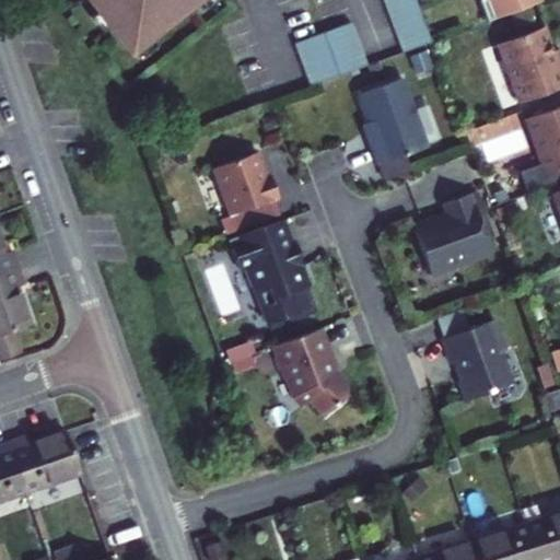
[(85,0),(96,13),(107,26),(129,54),(131,53),(149,38),(194,3),(197,0),(85,0)]
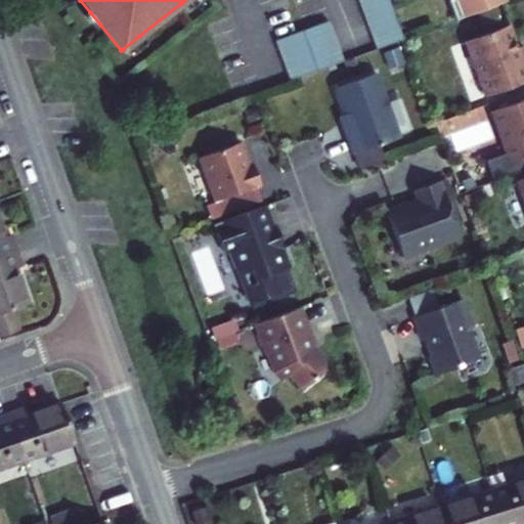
[(184,0),(181,3),(187,11),(201,0),(184,0)]
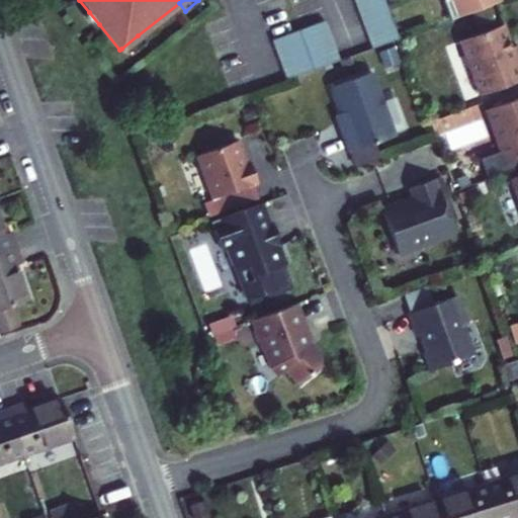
[(354,0),(372,50),(399,39),(383,0),(354,0)]
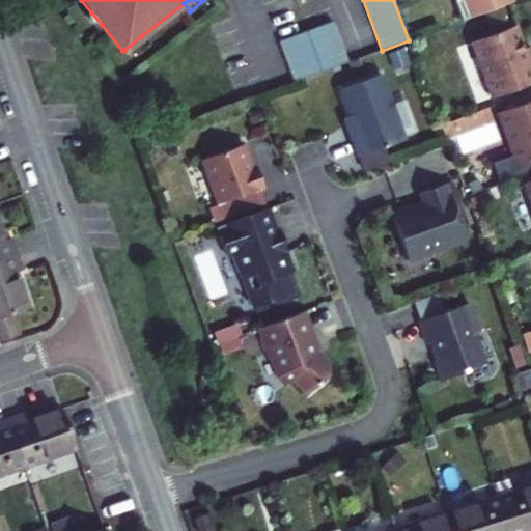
[(454,0),(453,0),(462,21),(513,2),(512,0),(454,0)]
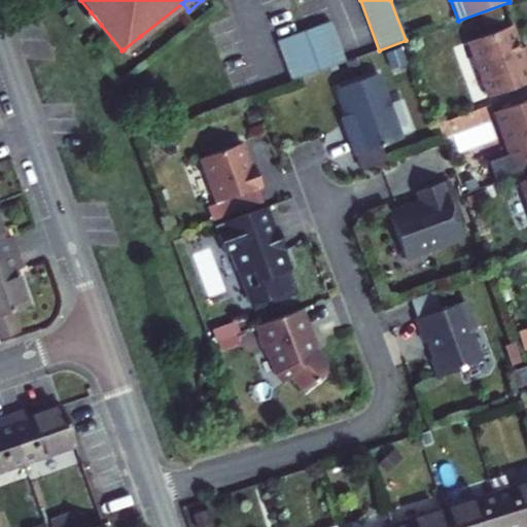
[(91,12),(84,16),(95,29),(101,25),(91,12)]
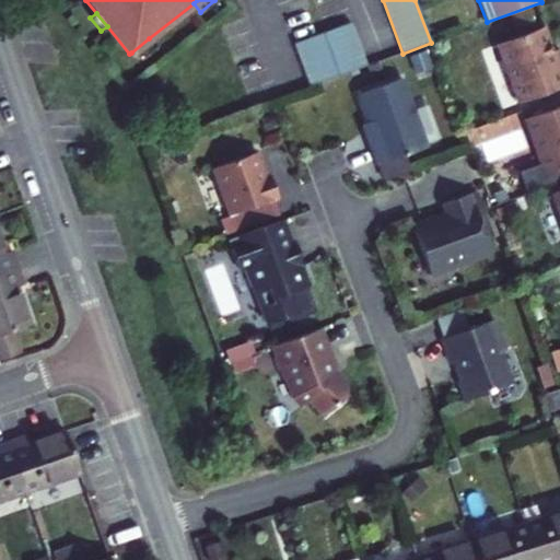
[(294,44),(311,88),(366,67),(350,23),(294,44)]
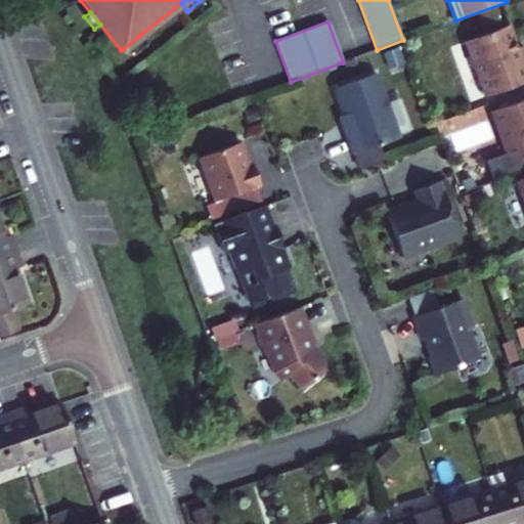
[(485,97),(523,83),(523,53),(519,55),(516,49),(508,27),(465,42),(485,97)]
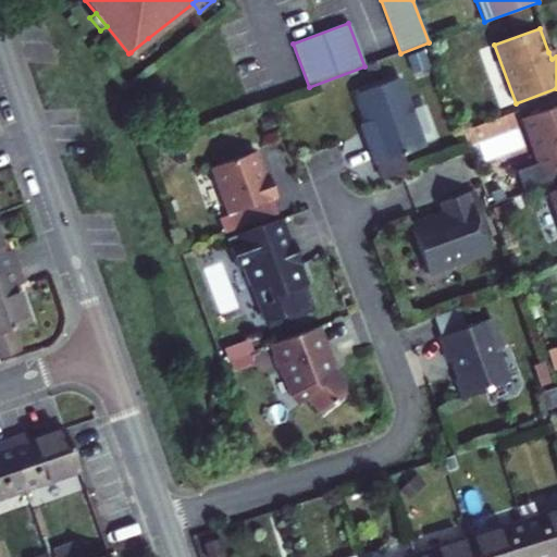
[(148,38),(131,52),(137,60),(155,47),(148,38)]
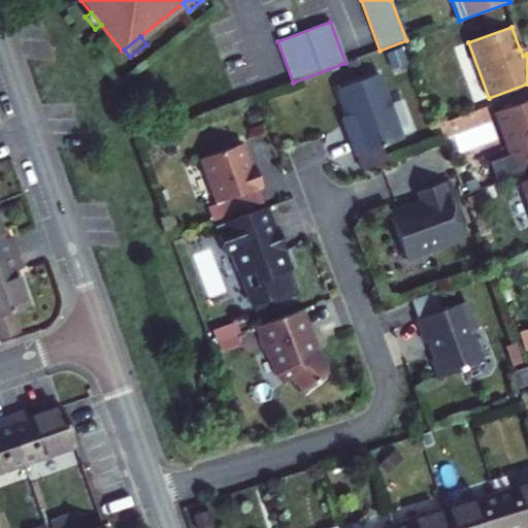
[(406,63),(400,48),(385,54),(391,69),(406,63)]
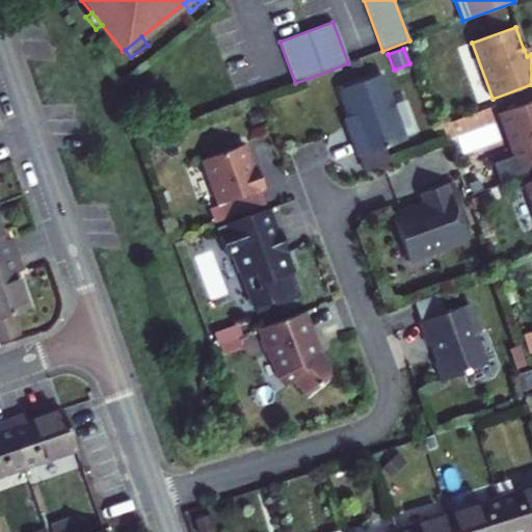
[(357,139),(352,141),(358,158),(386,148),(405,140),(381,75),(339,90),(349,117),(357,139)]
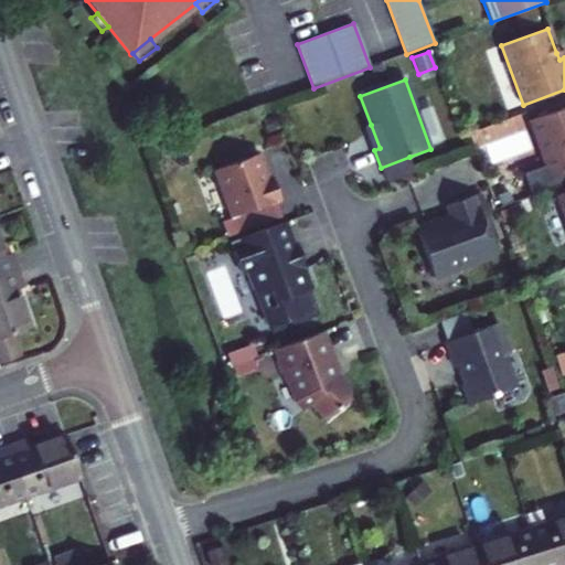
[(551,180),(564,174),(564,107),(529,120),(546,167),(551,180)]
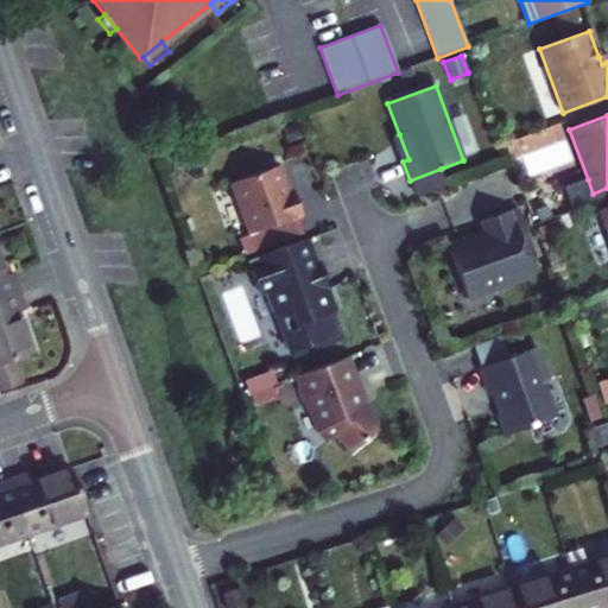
[(299,138),(295,124),(282,128),(287,143),(299,138)]
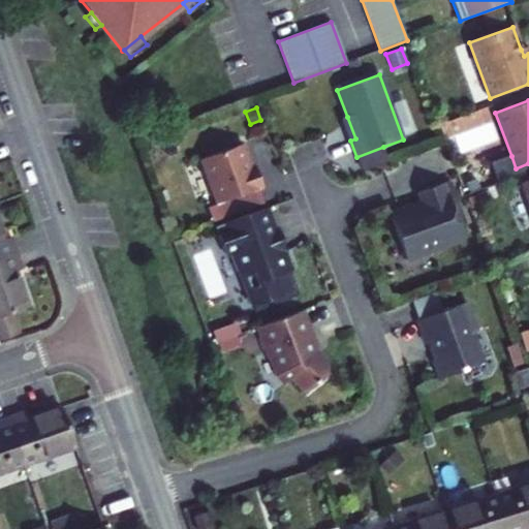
[(342,118),(350,141),(355,138),(347,117),(342,118)]
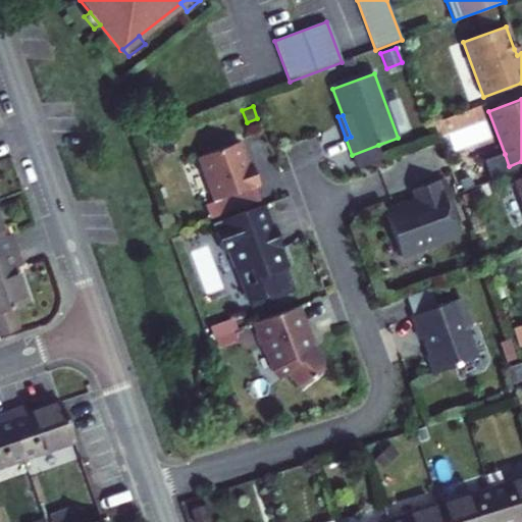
[(439,137),(453,132),(448,119),(434,124),(439,137)]
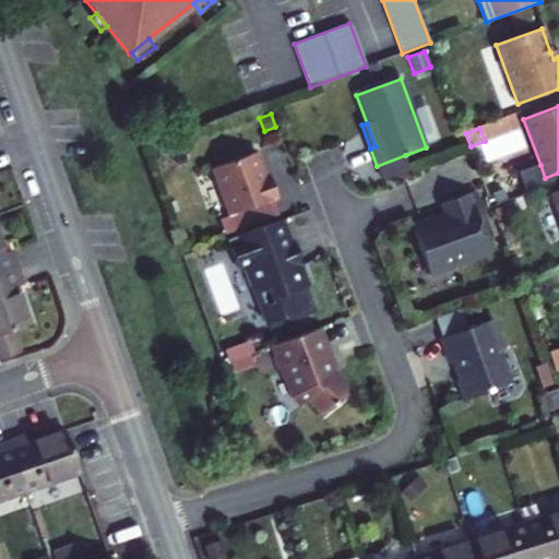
[(229,216),(254,206),(273,200),(277,199),(269,176),(265,178),(256,153),(212,169),(229,216)]
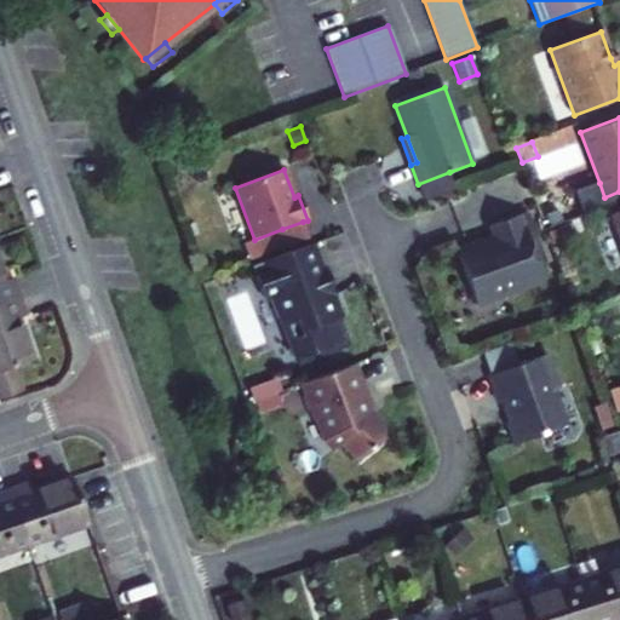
[(449,172),(418,184),(425,202),(455,191),(449,172)]
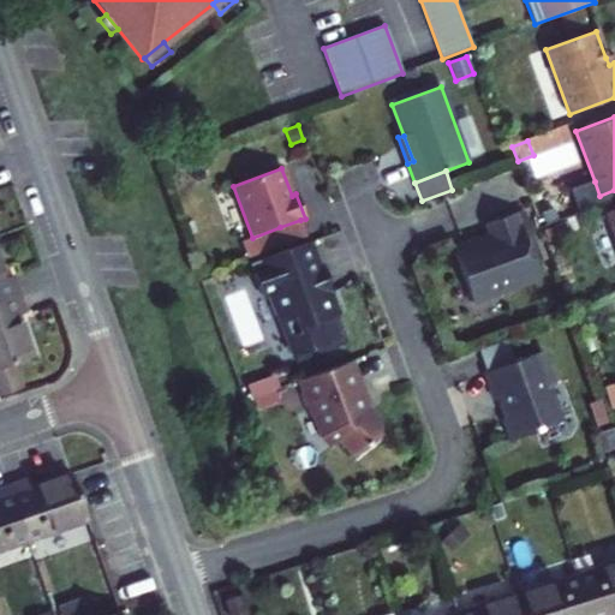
[(614,199),(614,190),(599,196),(595,181),(571,190),(579,214),(614,199)]
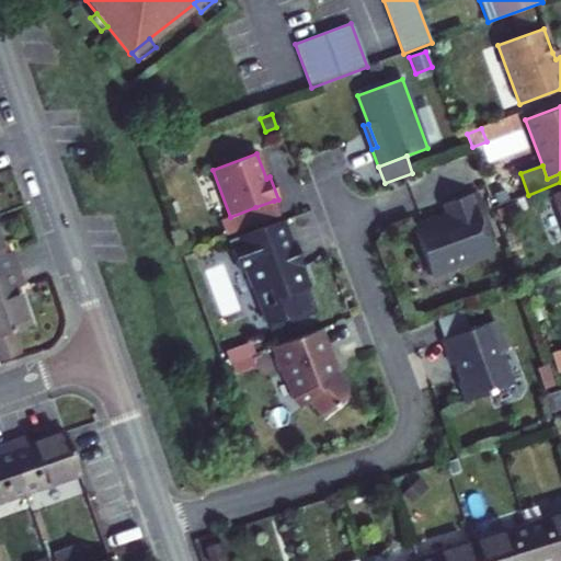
[(478,192),(470,195),(479,217),(487,215),(478,192)]
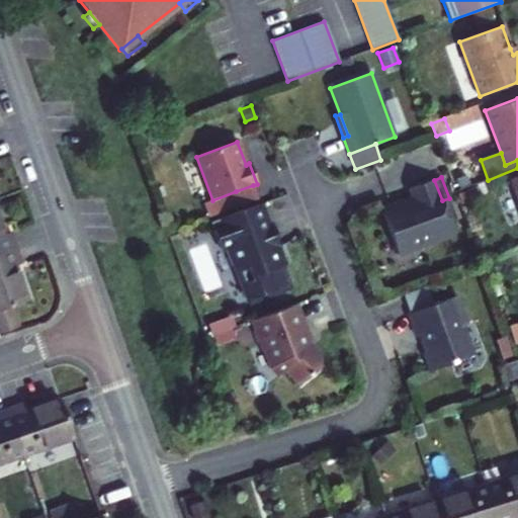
[(402,200),(380,208),(398,256),(454,235),(442,200),(434,180),(409,189),(412,199),(403,202),(402,200)]
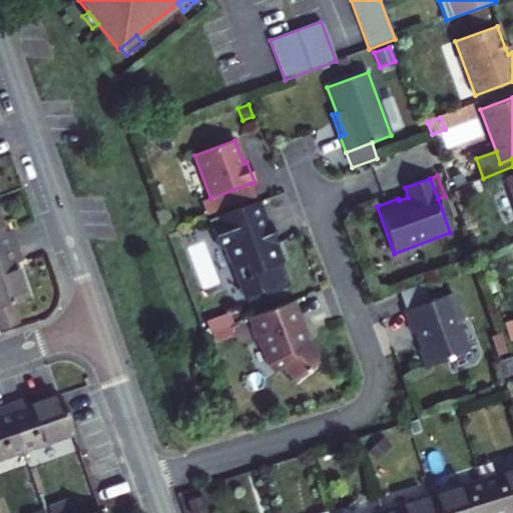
[(233,189),(238,204),(255,197),(250,183),(233,189)]
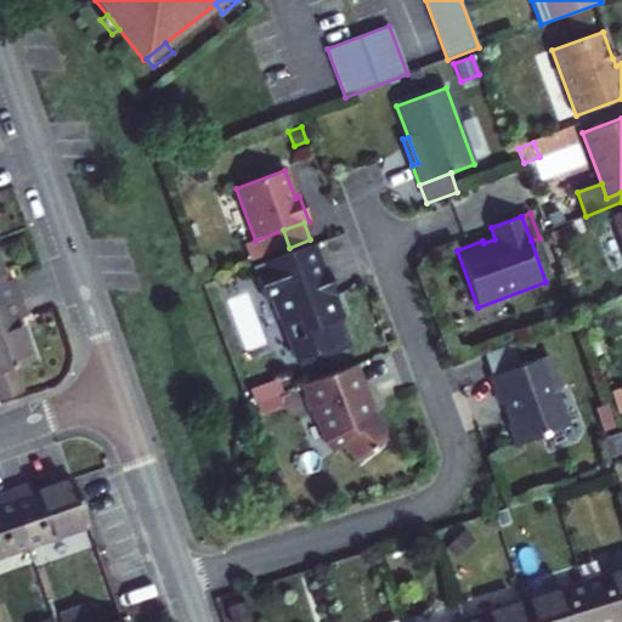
[(548,233),(553,246),(576,237),(572,225),(548,233)]
